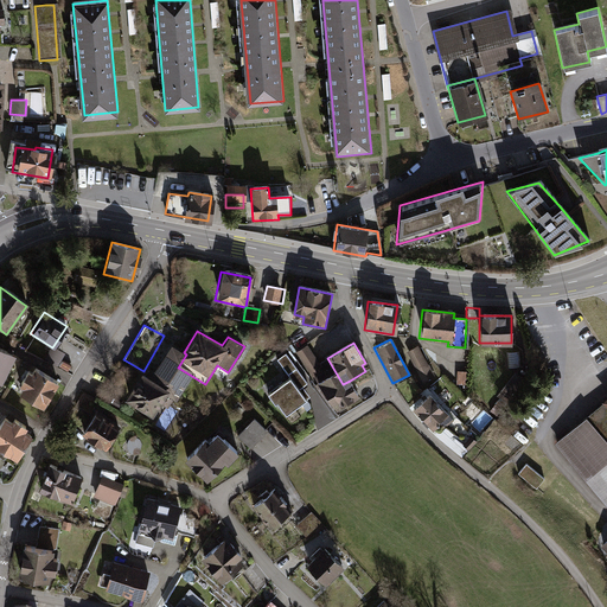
[(141,374),(126,400),(152,416),(165,395),(174,401),(190,375),(178,368),(186,355),(184,352),(171,344),(149,378),(141,374)]
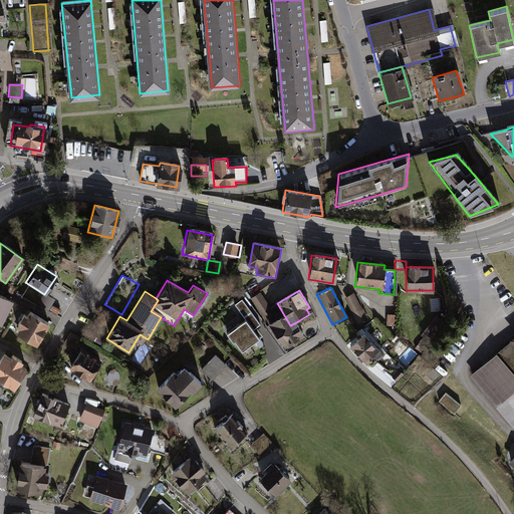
[(249,297),(268,325),(277,319),(260,291),(249,297)]
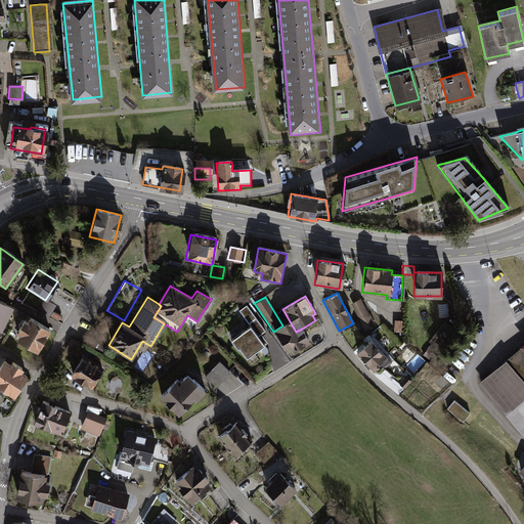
[(373,324),(358,298),(349,304),(363,331),(373,324)]
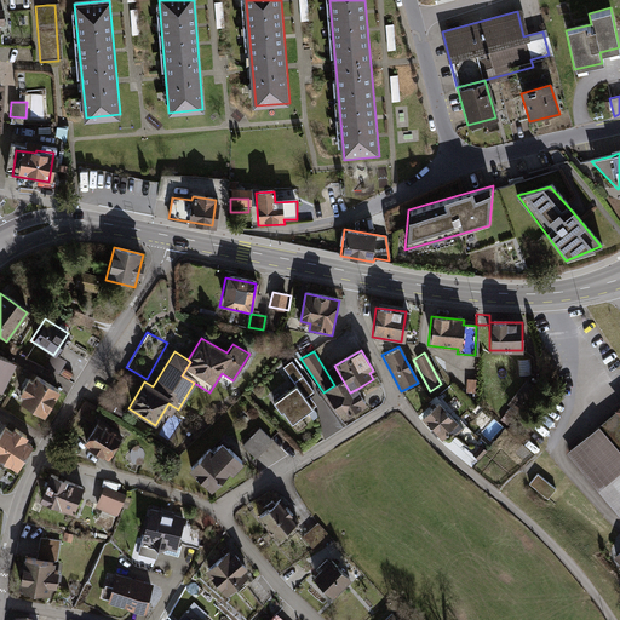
[(0,385),(10,365),(0,360),(0,385)]
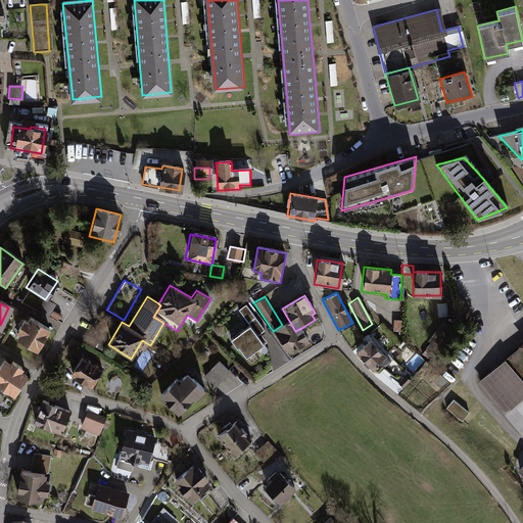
[(250,327),(231,340),(237,349),(240,347),(246,357),(263,345),(255,335),(264,330),(245,304),(238,310),(250,327)]
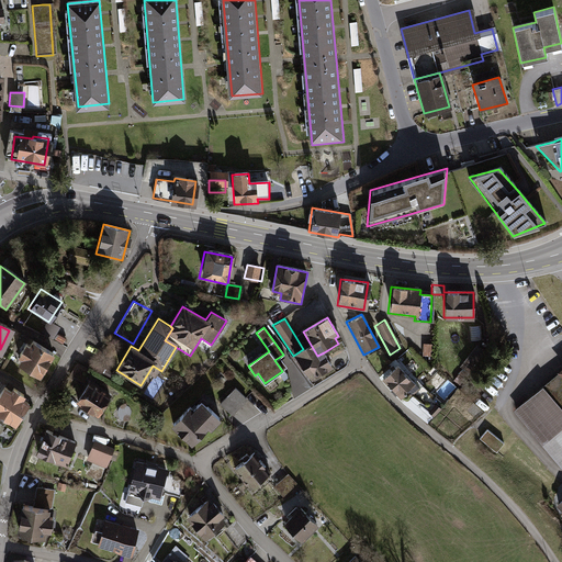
[(53,356),(25,340),(12,362),(40,378),(53,356)]
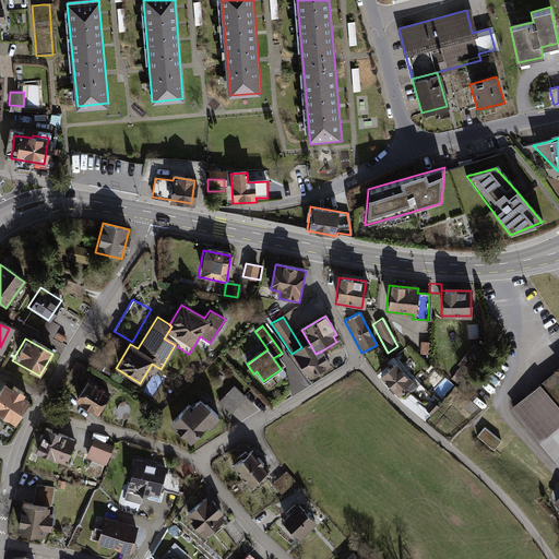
[(331,366),(322,351),(316,354),(309,343),(301,347),(292,354),(308,379),(331,366)]
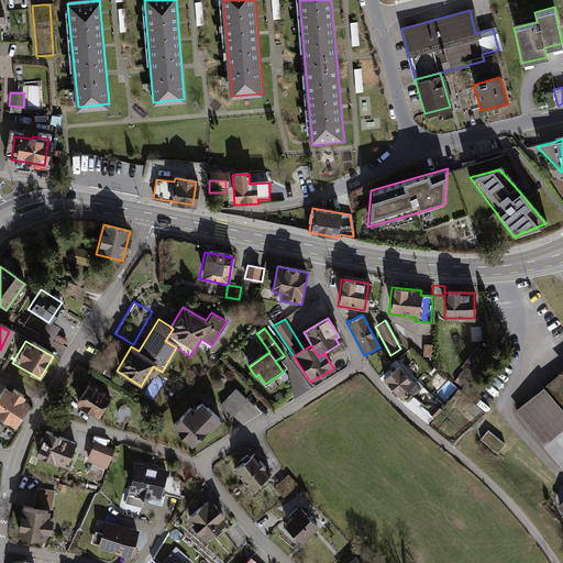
[(475,349),(460,366),(470,375),(484,357),(475,349)]
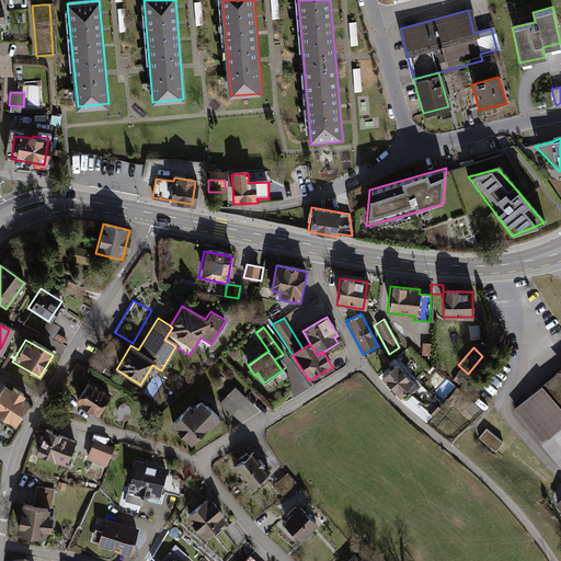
[(419,389),(396,366),(398,364),(393,358),(388,364),(393,368),(381,379),(399,398),(404,392),(409,398),(419,389)]
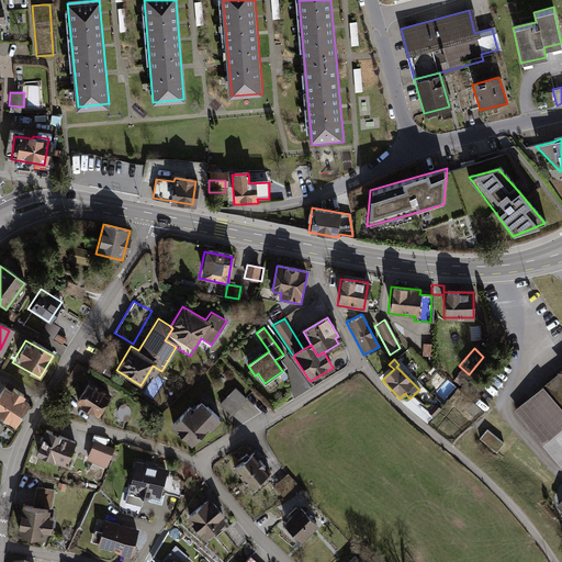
[(561,371),(515,412),(561,467),(561,371)]
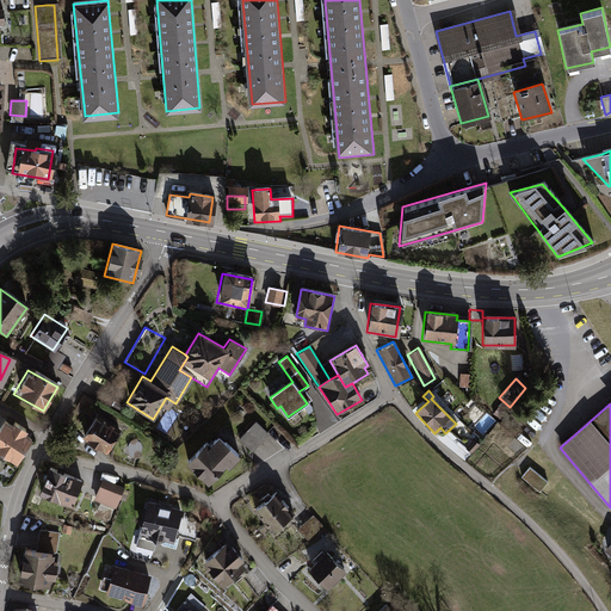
[(498,407),(492,414),(499,419),(504,412),(498,407)]
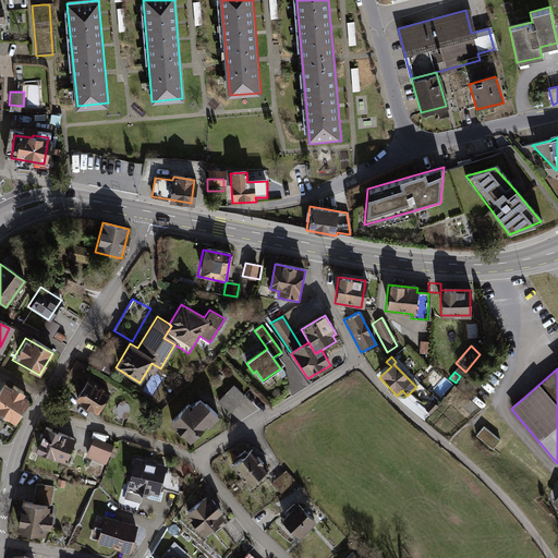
[(113,390),(91,376),(77,399),(100,412),(113,390)]
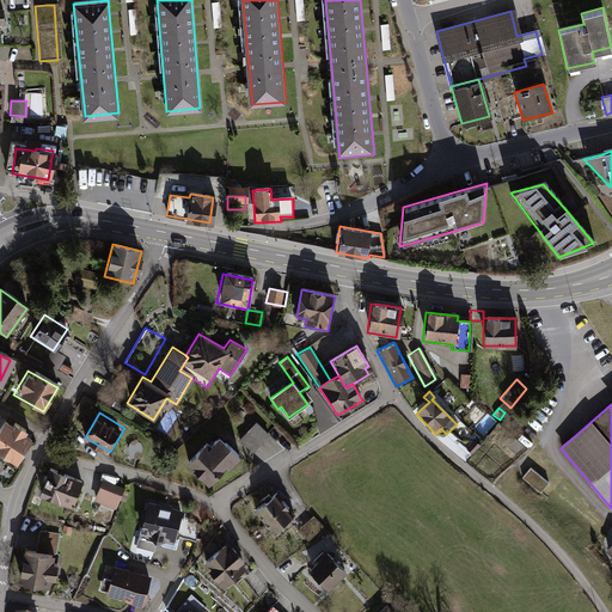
[(31,441),(4,423),(0,428),(0,454),(16,465),(31,441)]
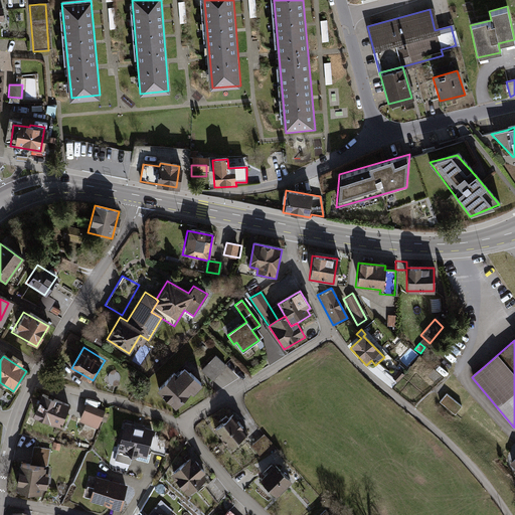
[(225,367),(213,356),(200,370),(211,381),(225,367)]
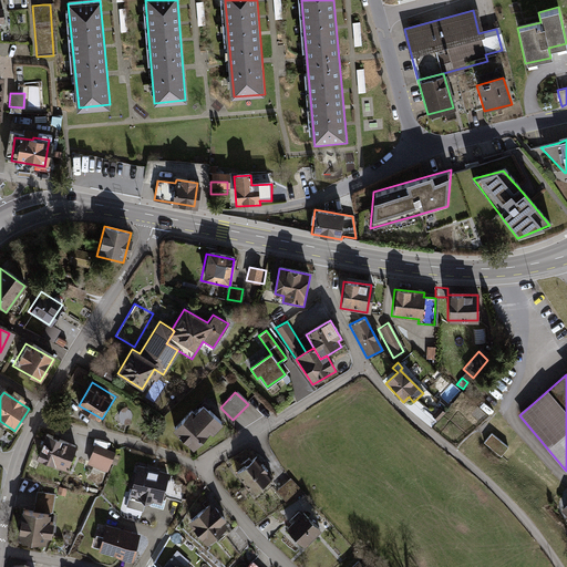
[(222,424),(202,403),(175,430),(195,451),(222,424)]
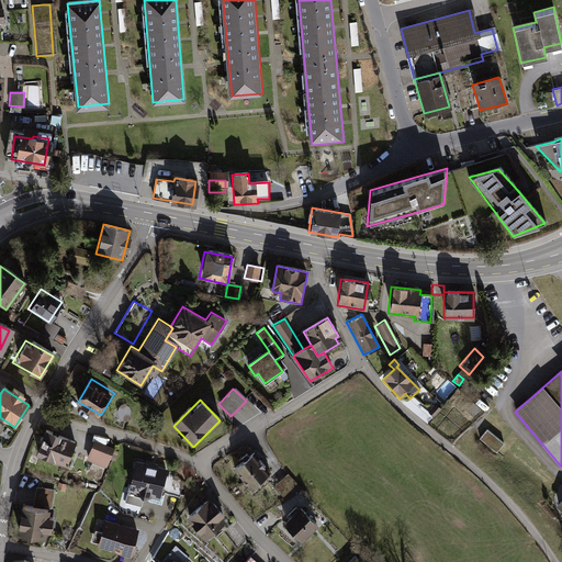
[(427,413),(433,417),(439,409),(434,405),(427,413)]
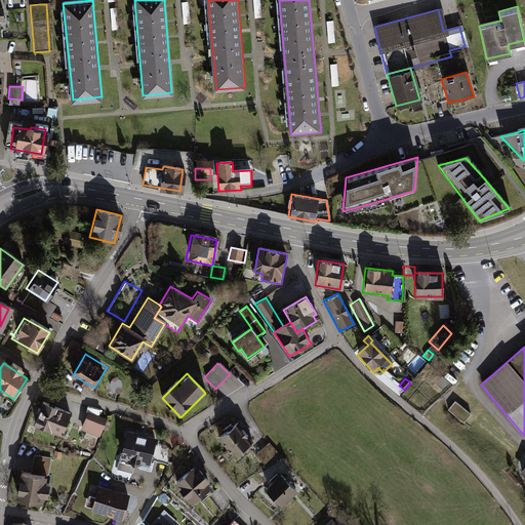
[(71,413),(44,402),(36,421),(63,433),(71,413)]
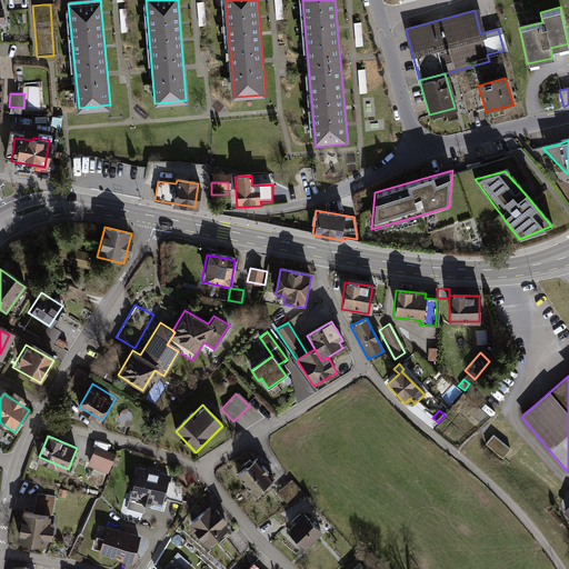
[(492,436),(486,445),(502,458),(509,449),(492,436)]
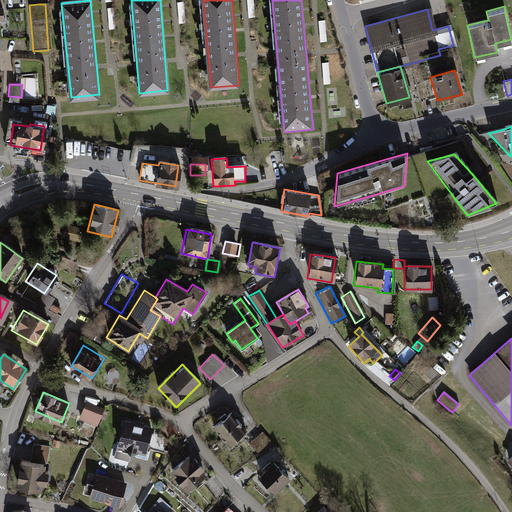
[(107,411),(84,402),(77,417),(95,425),(99,418),(103,420),(107,411)]
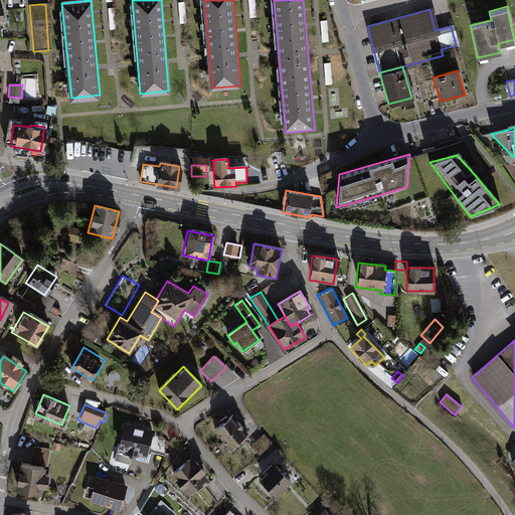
[(247,437),(231,415),(213,430),(229,451),(247,437)]
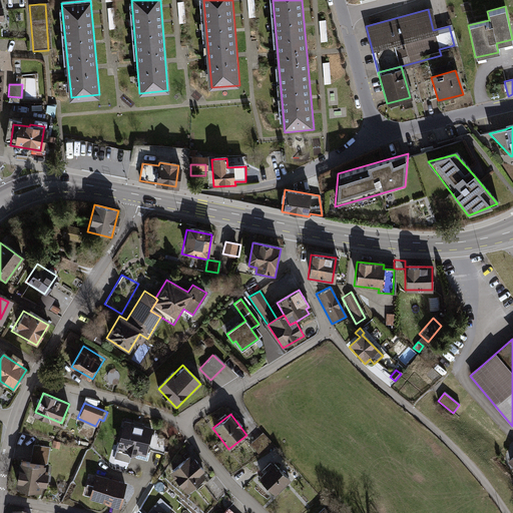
[(152,429),(123,421),(116,448),(145,456),(152,429)]
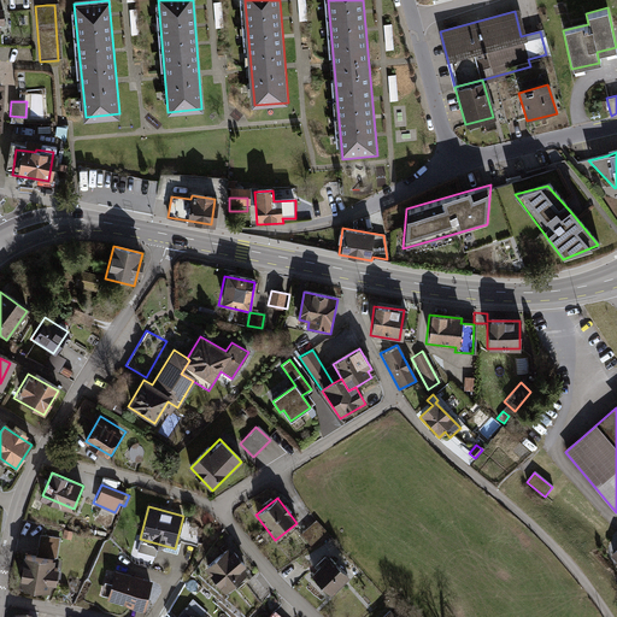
[(331,539),(313,521),(299,535),(312,548),(331,539)]
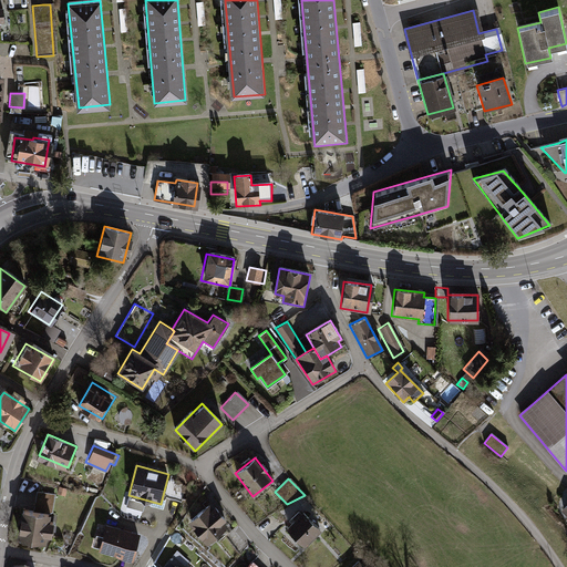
[(34,512),(23,511),(19,537),(45,542),(47,535),(49,535),(51,524),(47,524),(49,514),(52,512),(55,494),(38,492),(34,512)]
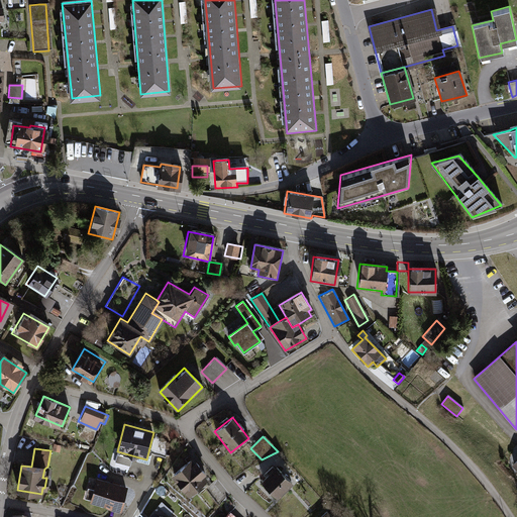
[(209,483),(190,459),(171,476),(190,499),(209,483)]
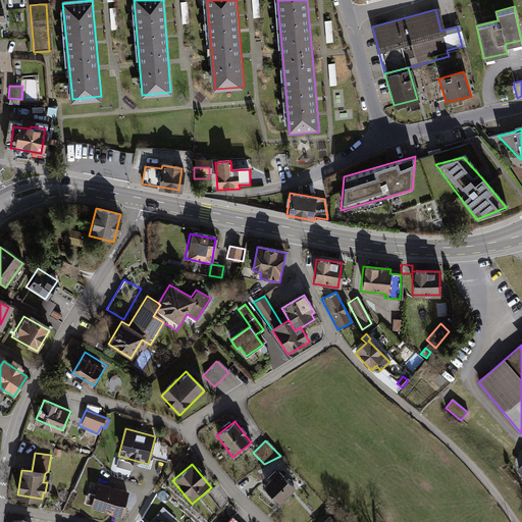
[(294,490),(275,471),(260,486),(278,505),(294,490)]
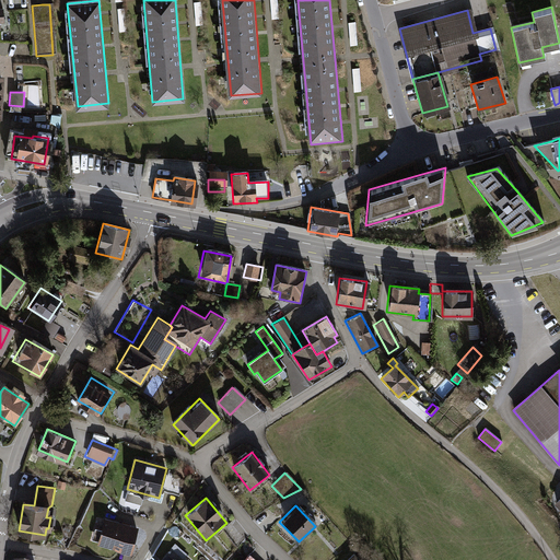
[(137,528),(104,518),(97,544),(130,552),(137,528)]
